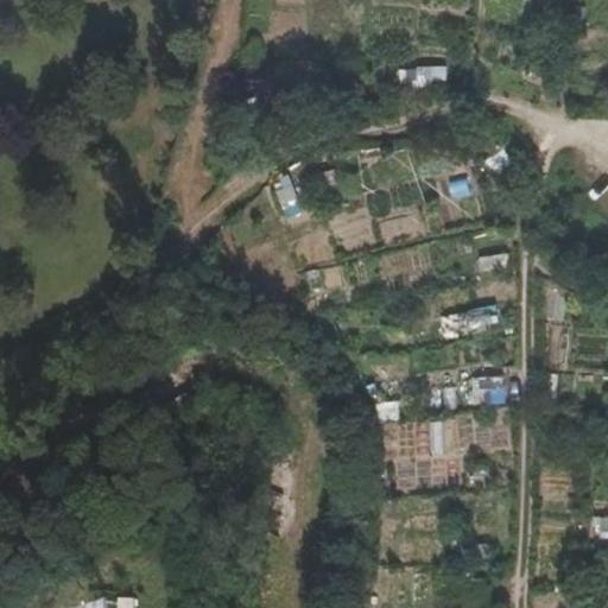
[(447,80),(447,65),(401,67),(401,80),(447,80)]
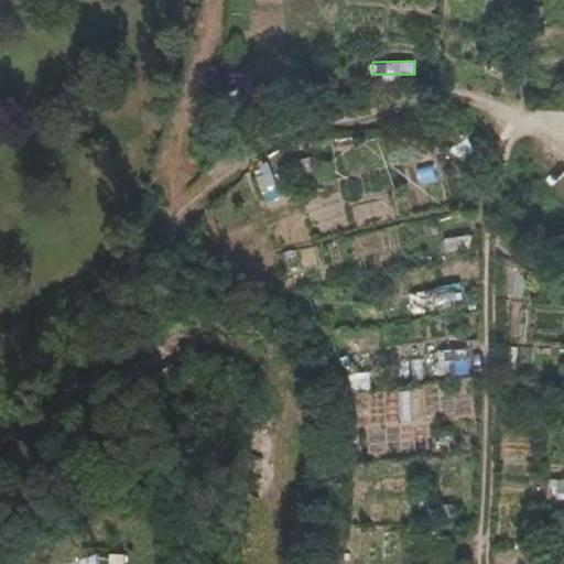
[(268,162),(251,172),(272,204),(288,194),(268,162)]
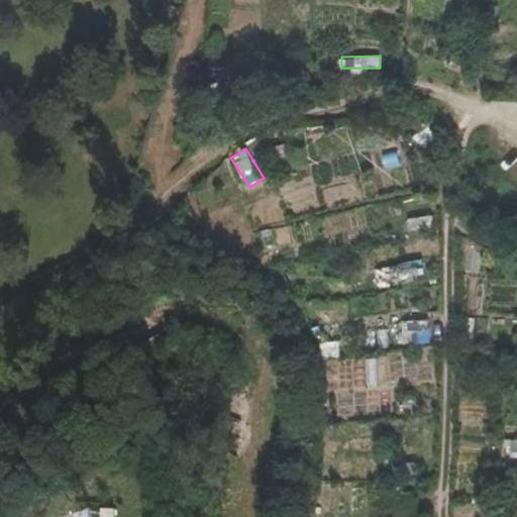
[(433,214),(407,217),(409,235),(435,232),(433,214)]
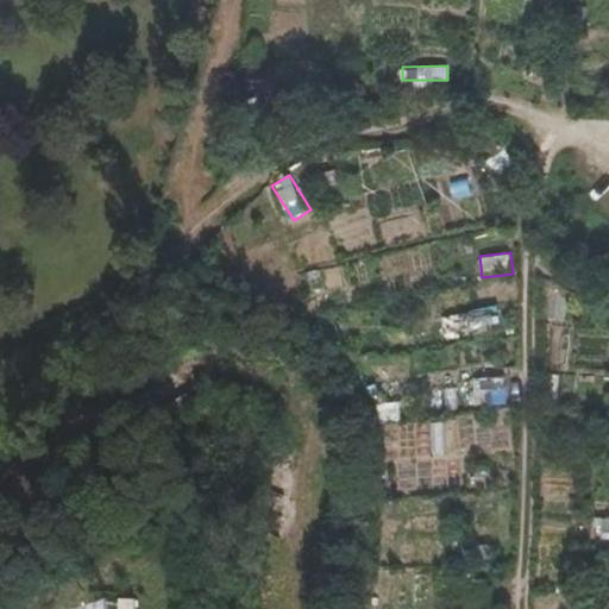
[(458,333),(502,328),(500,305),(456,311),(458,333)]
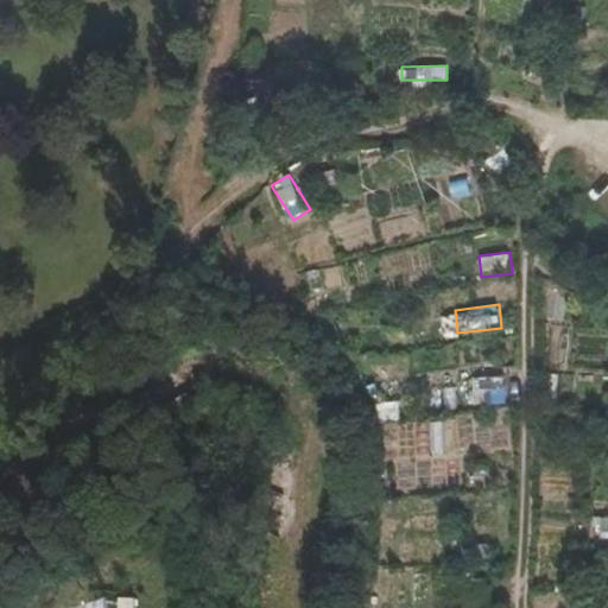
[(442,382),(443,406),(506,404),(505,374),(469,375),(469,381),(442,382)]
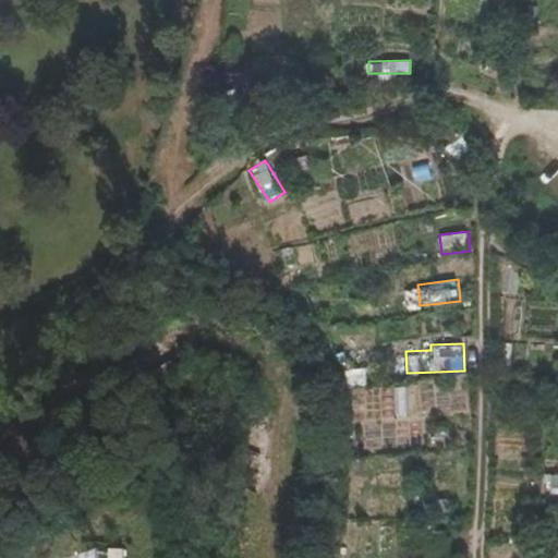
[(408,413),(408,386),(396,386),(396,414),(408,413)]
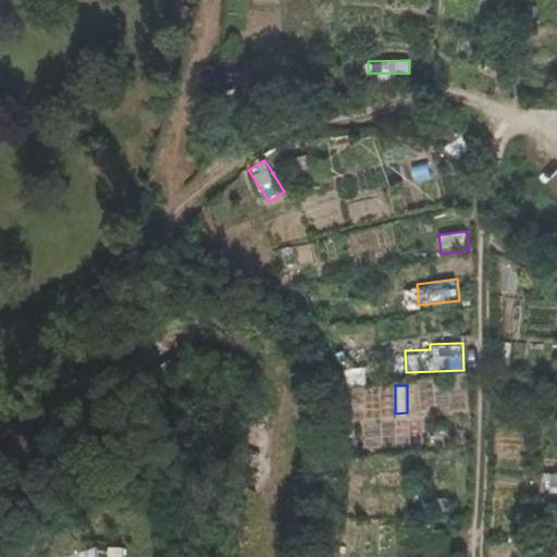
[(556,471),(545,471),(544,490),(556,490),(556,471)]
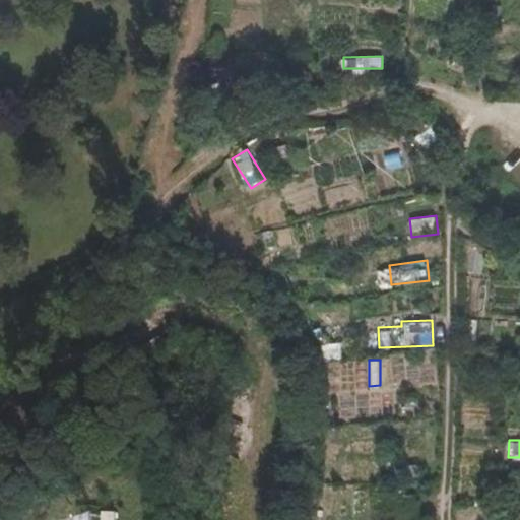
[(394,479),(417,478),(416,464),(393,465),(394,479)]
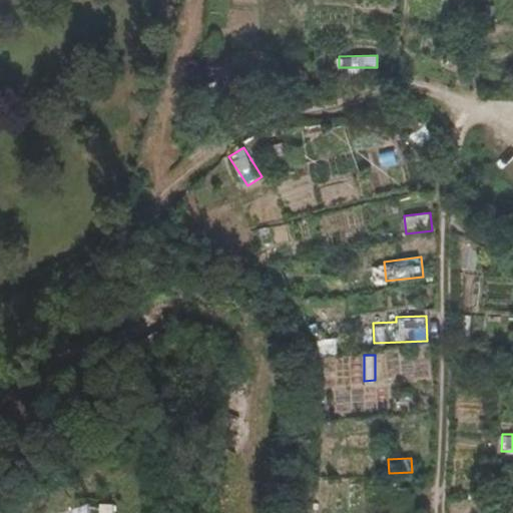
[(116,512),(116,500),(100,500),(99,512),(116,512)]
